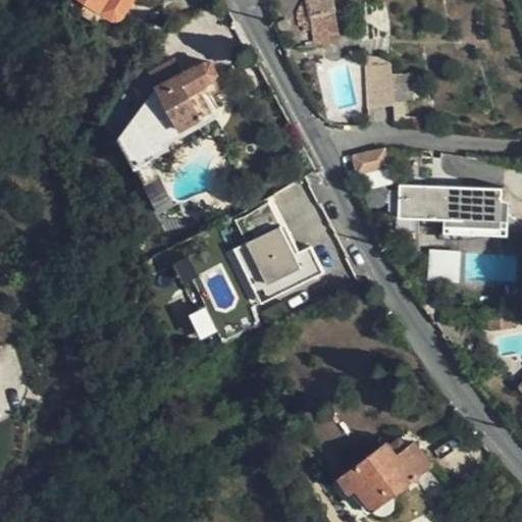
[(66,0),(77,7),(81,0),(87,0),(103,10),(109,14),(115,17),(121,17),(124,13),(133,0),(66,0)]
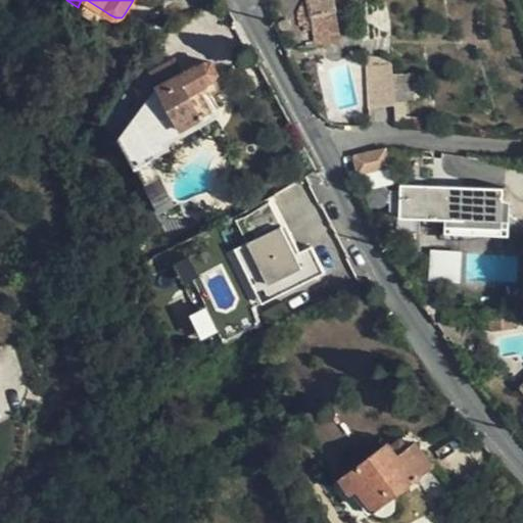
[(97,19),(103,10),(87,0),(81,0),(78,7),(97,19)]
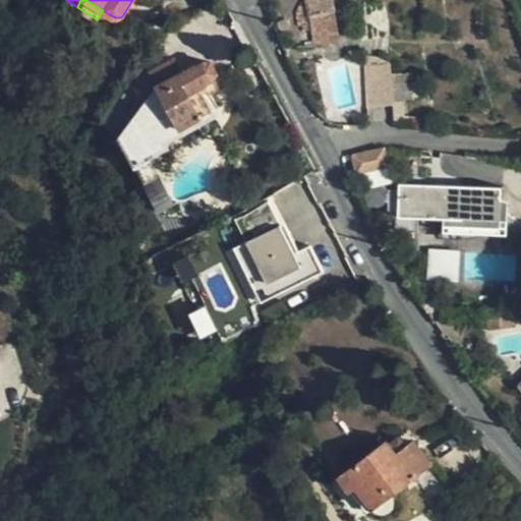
[(153,71),(177,120),(190,113),(195,121),(220,109),(206,83),(214,79),(218,71),(212,62),(208,61),(196,66),(196,65),(182,73),(175,59),(153,71)]
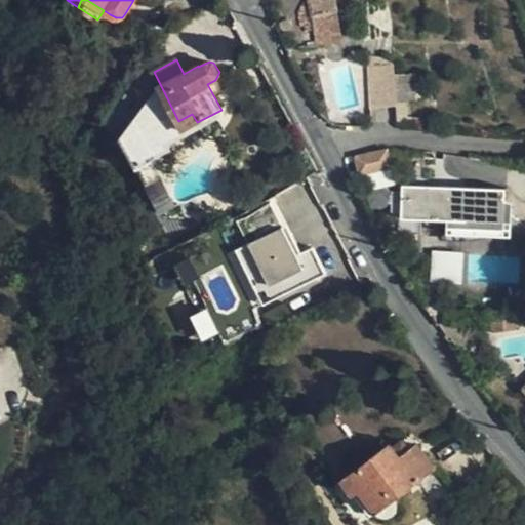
[(396,106),(393,62),(366,64),(369,108),(396,106)]
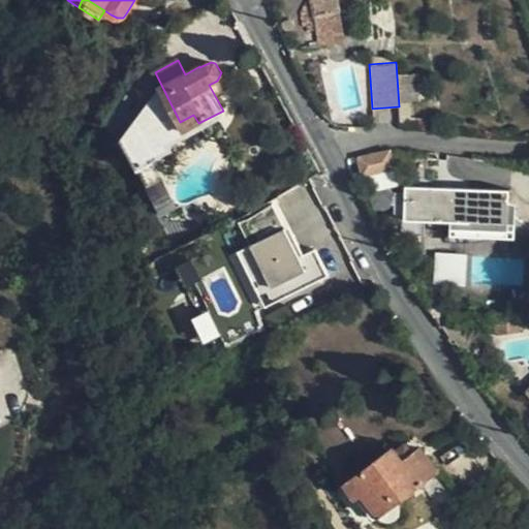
[(153,103),(144,109),(164,147),(174,142),(153,103)]
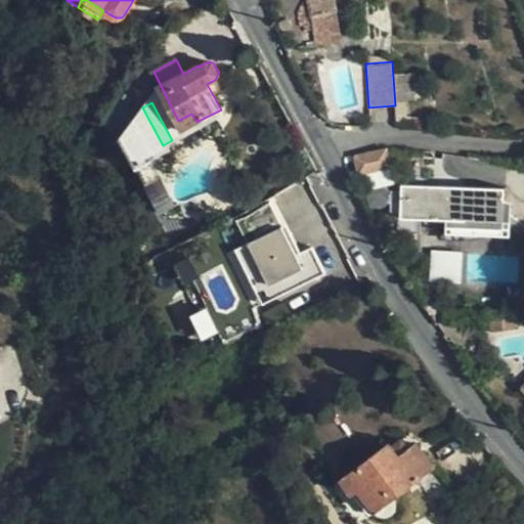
[(183,129),(197,122),(191,114),(178,121),(183,129)]
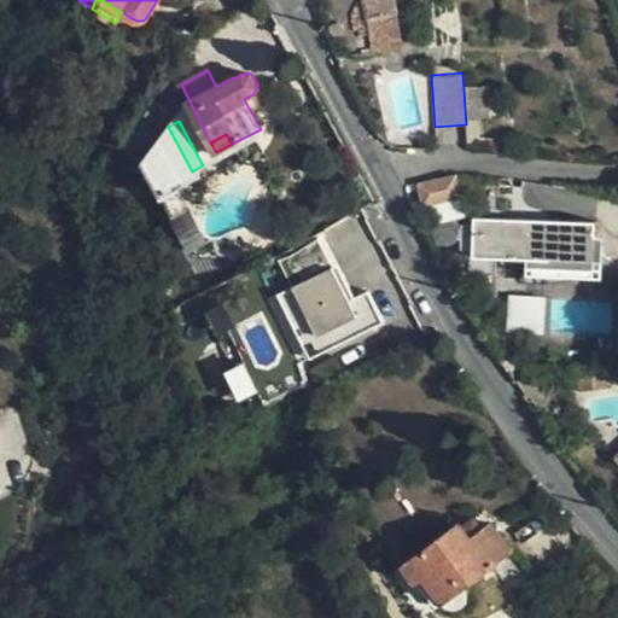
[(460,178),(425,186),(429,207),(465,197),(460,178)]
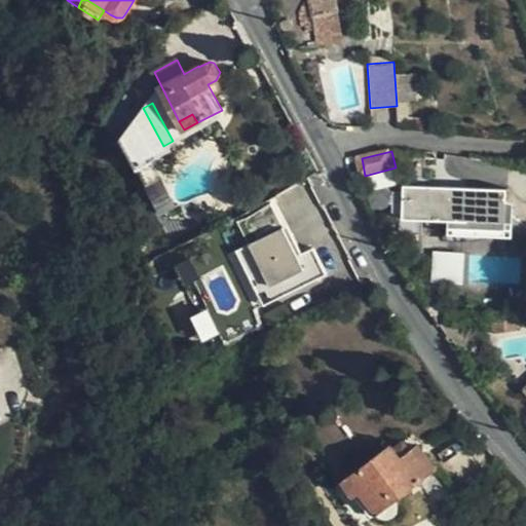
[(470,186),(400,175),(392,222),(419,225),(421,212),(465,220),(470,186)]
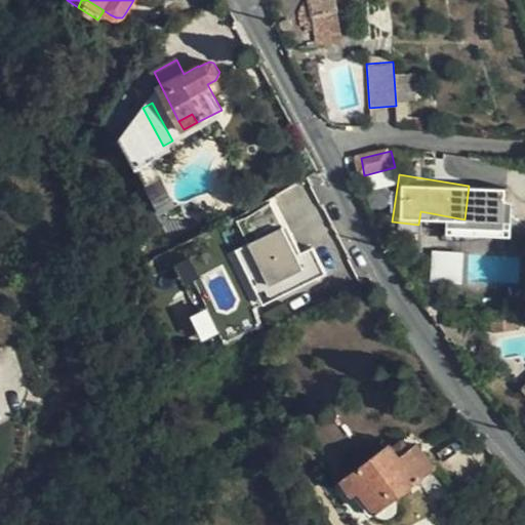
[(509,193),(469,186),(465,219),(505,224),(509,193)]
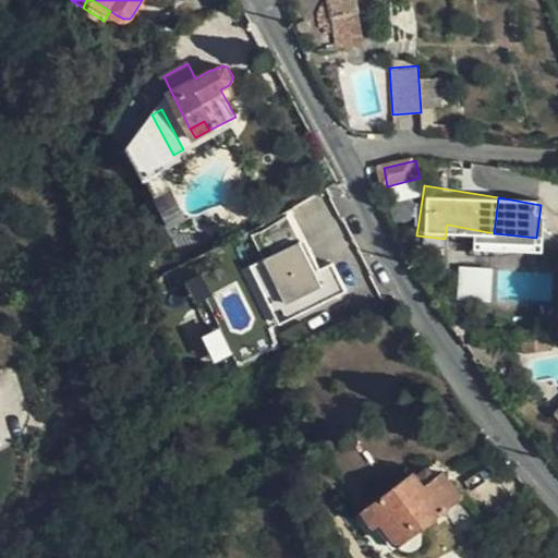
[(320,268),(288,214),(262,229),(253,237),(268,261),(255,268),(268,289),(280,281),(298,310),(318,298),(322,303),(352,286),(337,257),(320,268)]
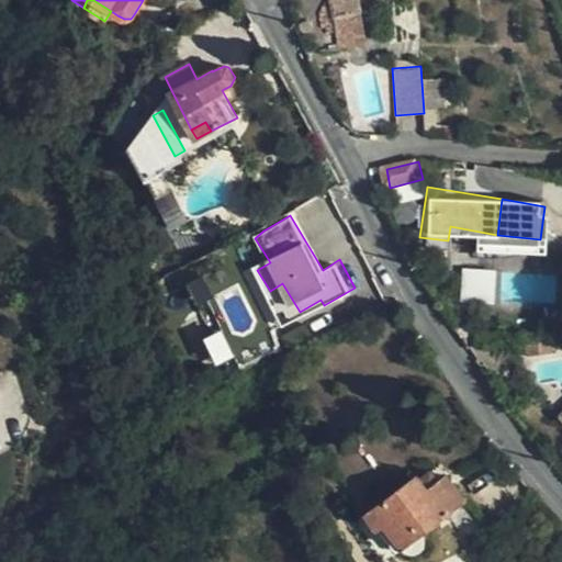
[(460,302),(495,302),(495,269),(461,269),(460,302)]
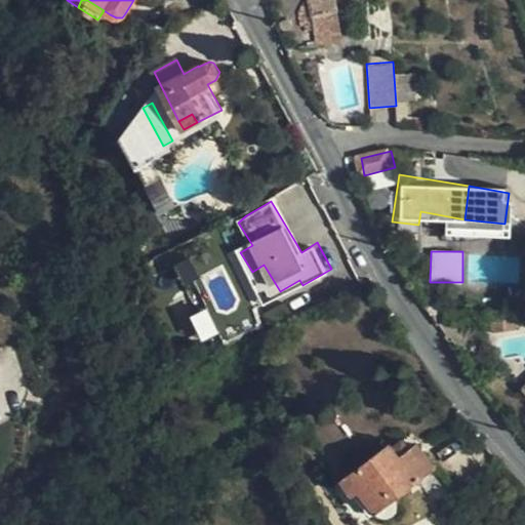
[(263,309),(303,285),(299,280),(280,291),(264,265),(252,272),(240,252),(232,257),(263,309)]
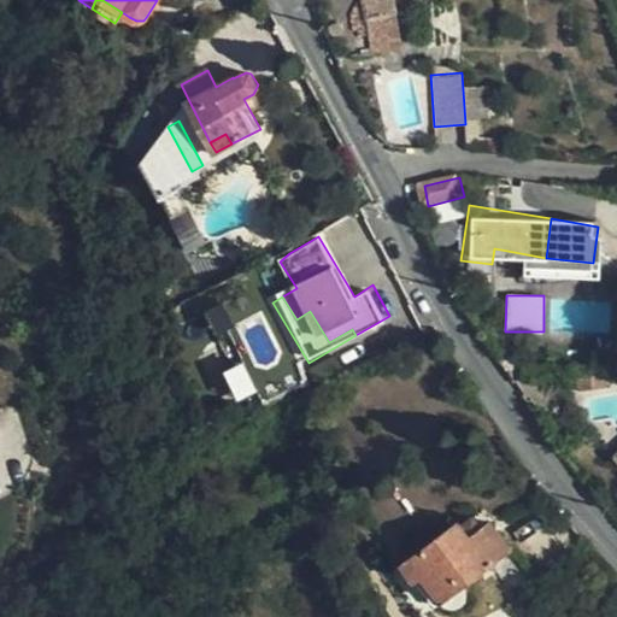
[(236,400),(256,392),(242,363),(223,371),(236,400)]
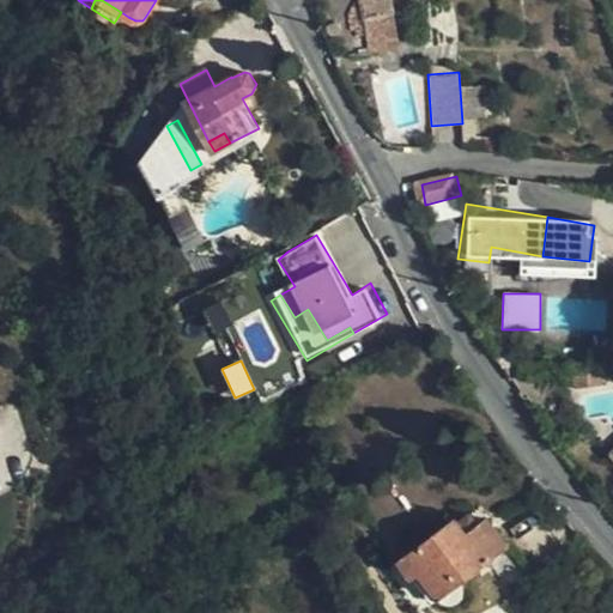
[(471,514),(459,523),(468,534),(479,527),(471,514)]
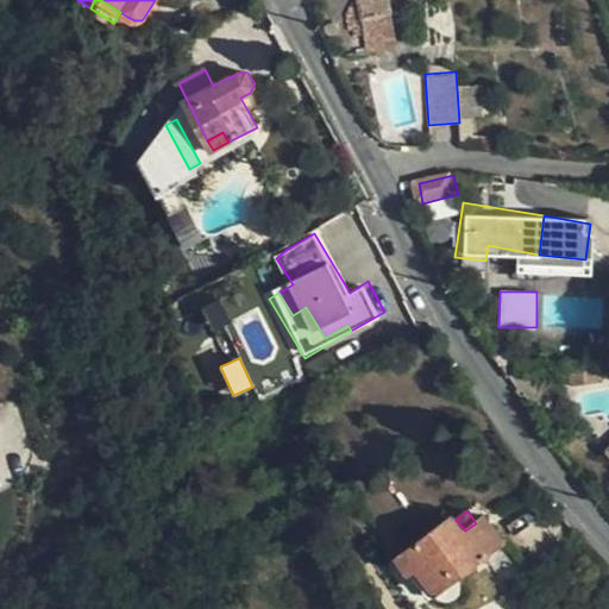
[(465,531),(456,520),(452,515),(397,557),(410,573),(418,567),(435,592),(440,596),(444,598),(449,601),(456,600),(460,596),(464,590),(464,582),(460,575),(503,542),(484,516),(476,523),(465,531)]
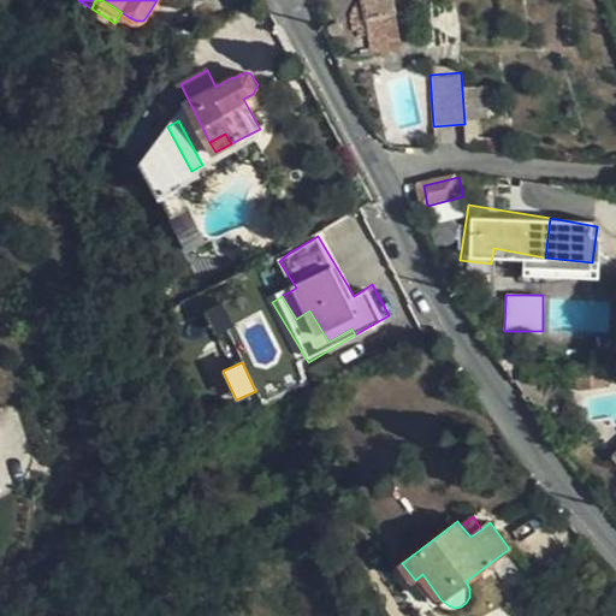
[(434,604),(440,599),(422,574),(415,580),(434,604)]
